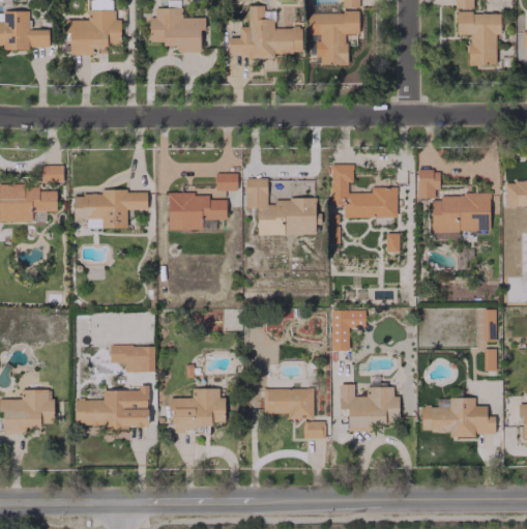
[(70,56),(93,55),(93,48),(122,47),(121,20),(115,20),(114,0),(89,0),(90,20),(66,21),(66,34),(70,34),(70,56)]
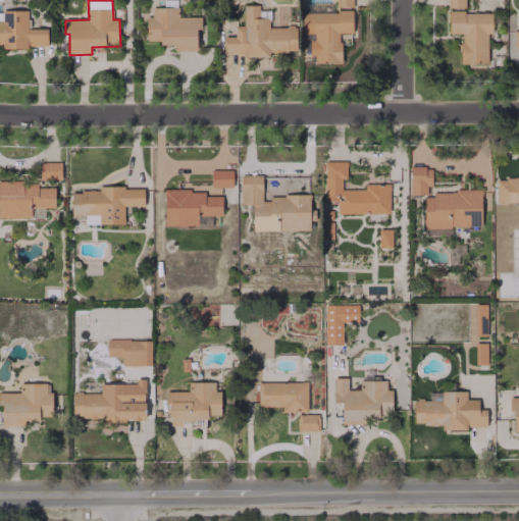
[(338,0),(339,8),(355,8),(355,0),(338,0)]
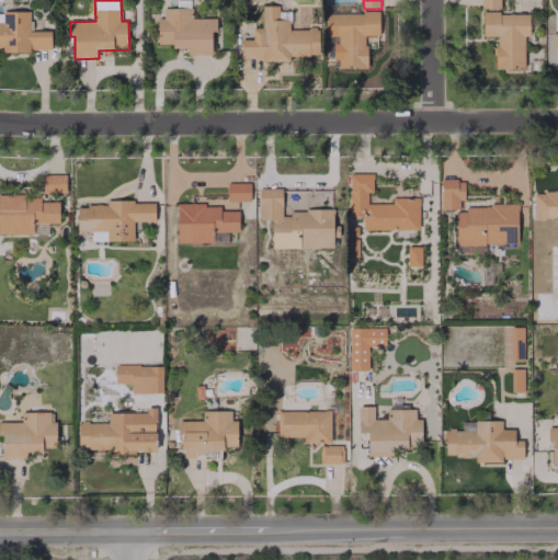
[(502,9),(502,0),(484,0),(484,10),(502,9)]
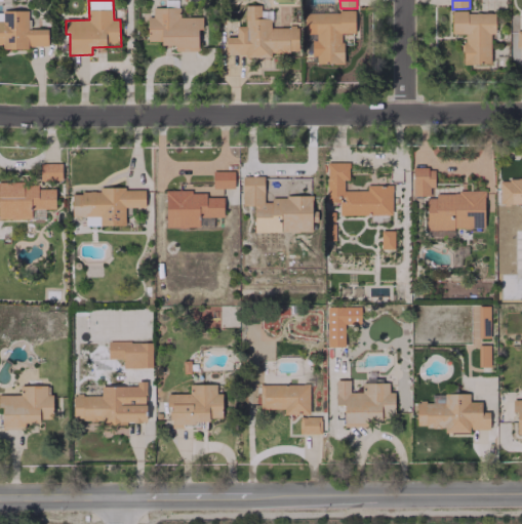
[(300,29),(273,29),(273,11),(263,11),(263,6),(247,6),(247,27),(239,27),(239,38),(228,38),(228,56),(273,57),(273,52),(300,53),(300,29)]
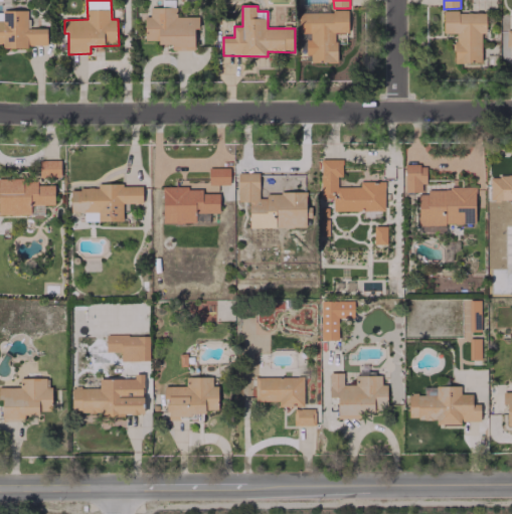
[(200,18),(178,18),(178,8),(152,8),(152,17),(146,17),(146,41),(160,41),(160,44),(174,44),(174,50),(196,50),(196,29),(200,29),(200,18)]
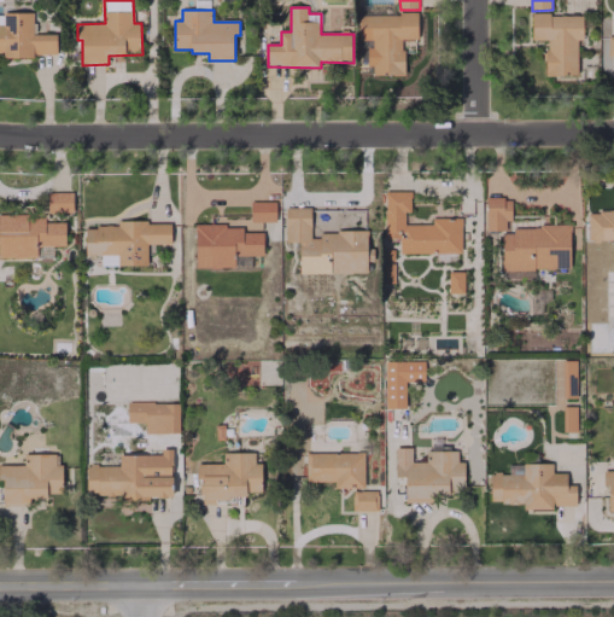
[(579,76),(579,41),(584,41),(584,17),(551,17),(551,12),(533,12),(533,40),(547,40),(547,76),(579,76)]
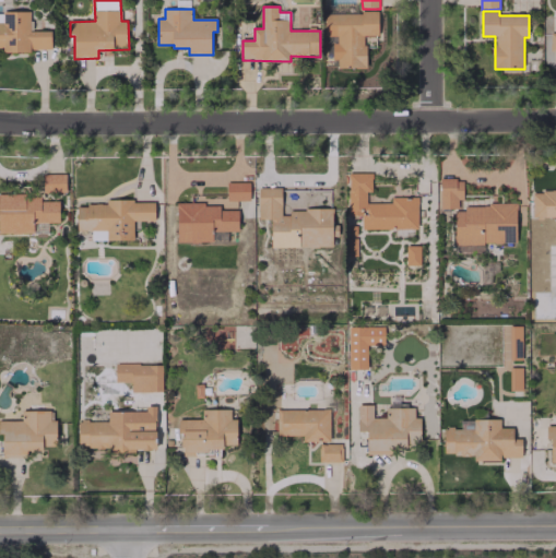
[(0,51),(52,51),(52,32),(33,32),(33,12),(4,12),(4,22),(0,21),(0,51)]
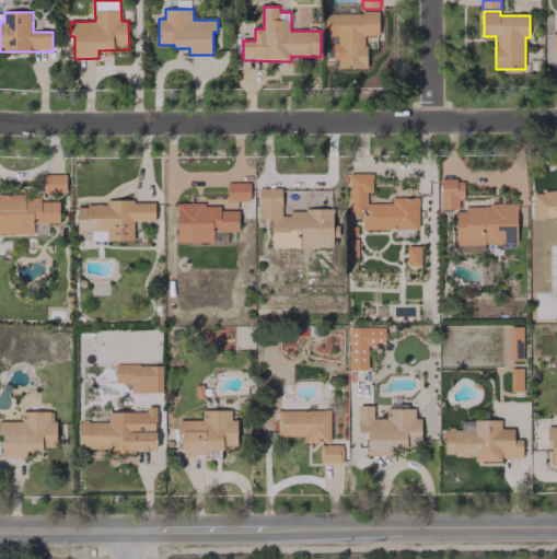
[(327,14),(327,37),(337,37),(336,69),(368,69),(368,36),(381,36),(381,14),(327,14)]
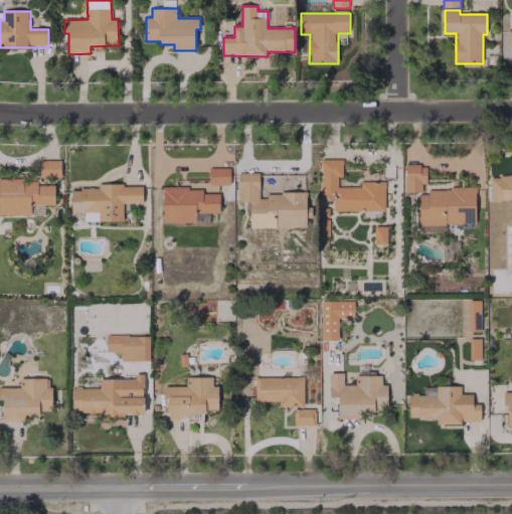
[(386,182),(361,182),(361,188),(339,188),(339,178),(344,178),(344,160),(322,160),(323,199),(335,199),(335,211),(386,211),(386,182)]
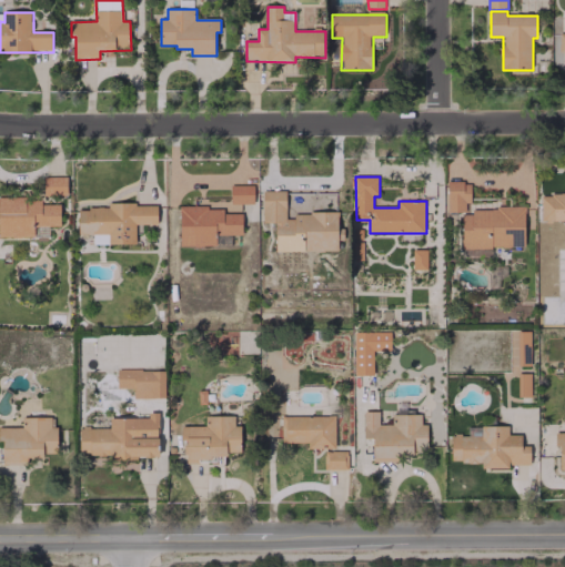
[(68,178),(46,178),(47,198),(69,198),(68,178)]
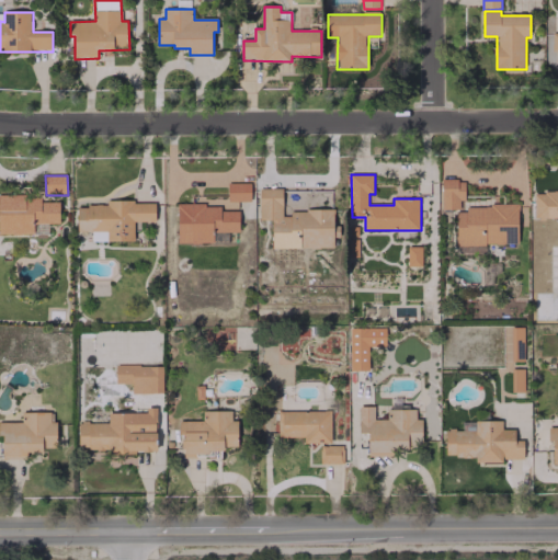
[(520,246),(520,207),(462,206),(462,201),(466,201),(466,181),(443,181),(443,210),(457,210),(457,246),(520,246)]
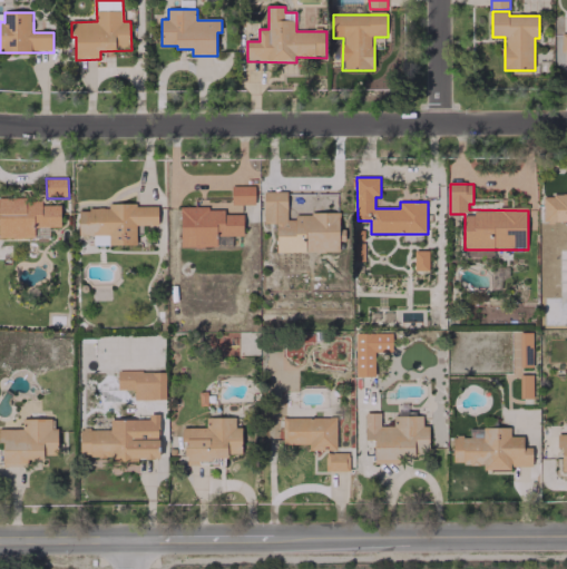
[(340,215),(289,215),(289,193),(265,193),(265,224),(277,224),(277,253),(341,253),(340,215)]
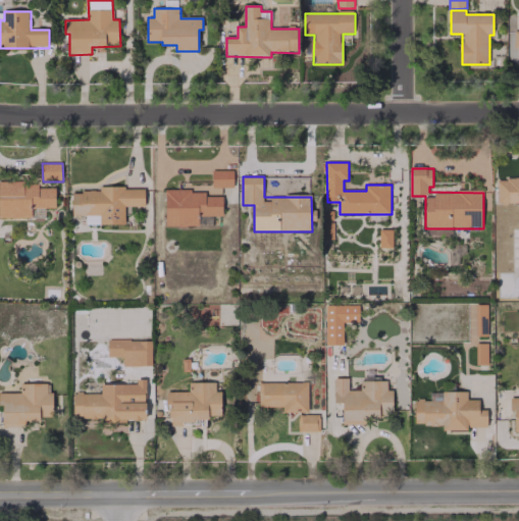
[(518,178),(498,179),(499,204),(518,204),(518,178)]
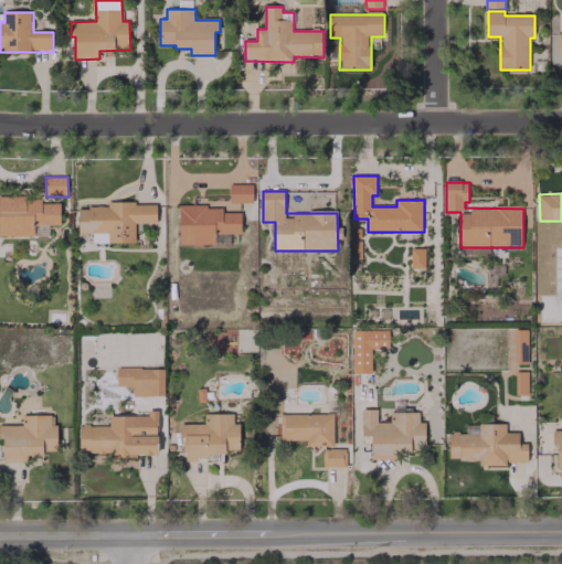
[(0,231),(0,237),(35,236),(35,225),(62,225),(61,203),(42,204),(42,198),(0,198),(0,231)]
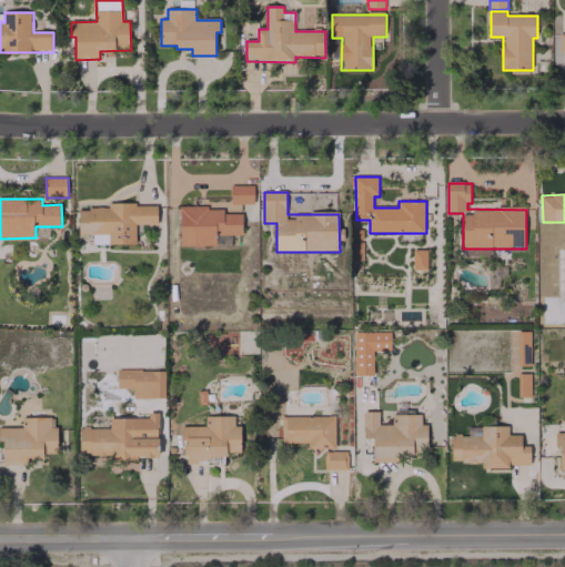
[(159,225),(159,204),(109,204),(109,209),(80,209),(80,235),(94,235),(94,245),(137,245),(137,225),(159,225)]
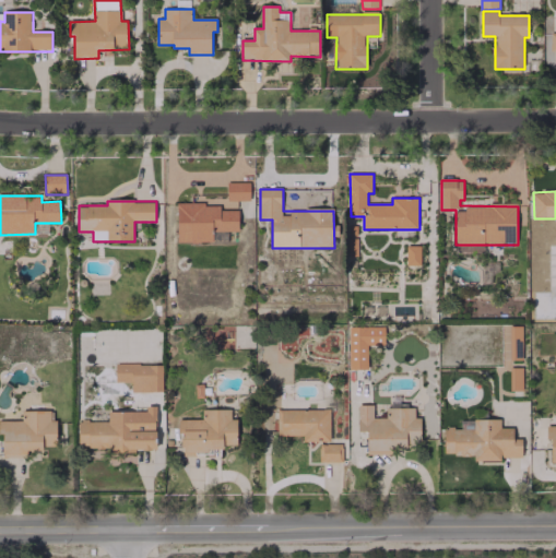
[(422,266),(422,246),(407,246),(407,265),(422,266)]
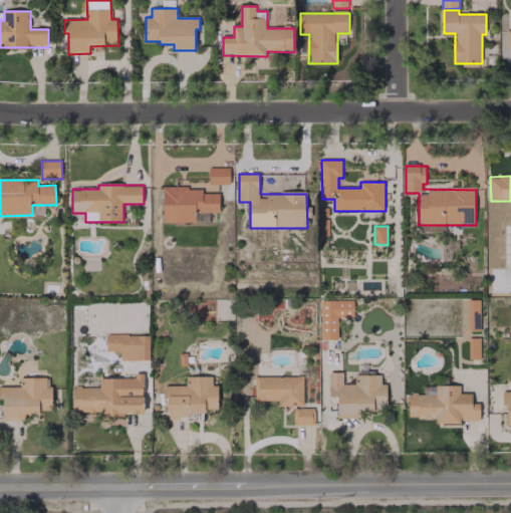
[(481,332),(482,300),(466,299),(465,331),(481,332)]
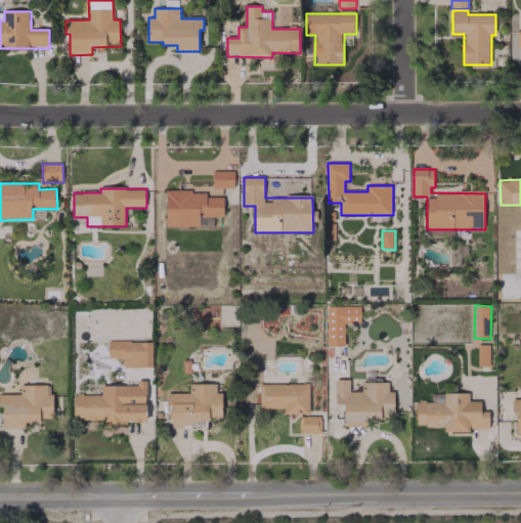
[(328,307),(329,348),(346,347),(345,324),(362,324),(361,306),(328,307)]
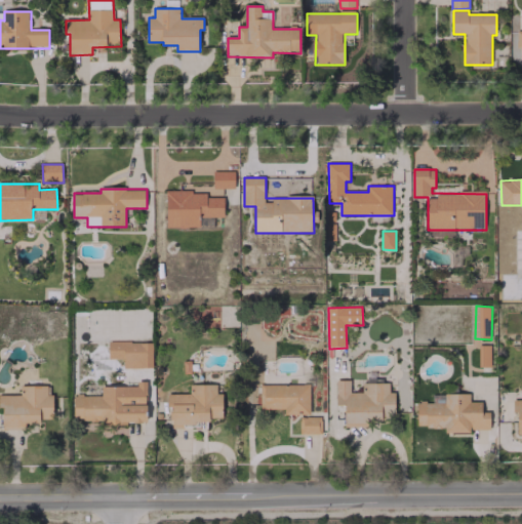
[(154,368),(154,343),(110,343),(110,360),(124,360),(124,369),(154,368)]
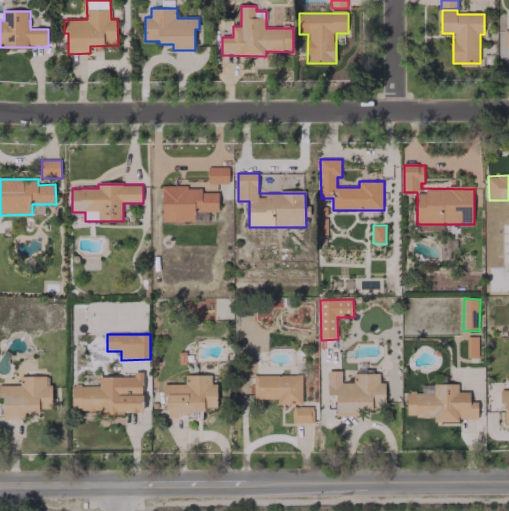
[(479,359),(480,338),(468,337),(468,358),(479,359)]
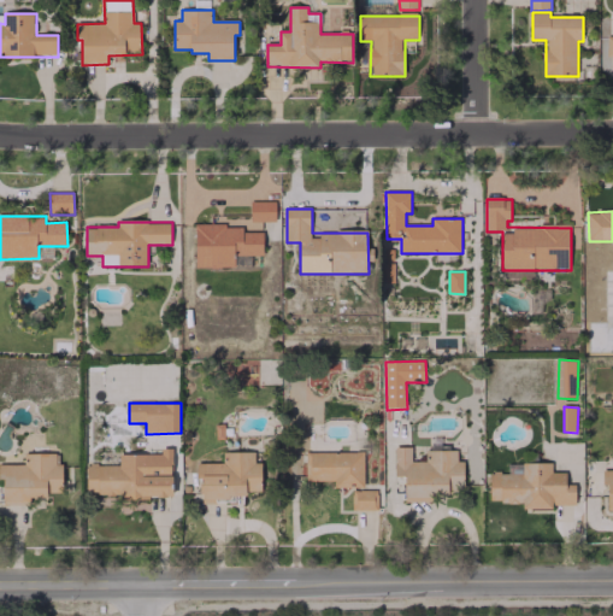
[(406,503),(432,503),(432,493),(465,493),(465,462),(459,462),(459,451),(428,451),(428,462),(413,463),(413,447),(396,447),(396,477),(406,476),(406,503)]
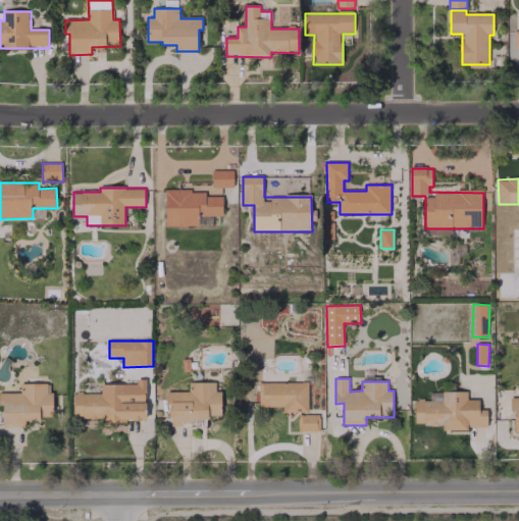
[(74,421),(147,421),(147,380),(138,380),(138,384),(102,385),(102,394),(74,394),(74,421)]
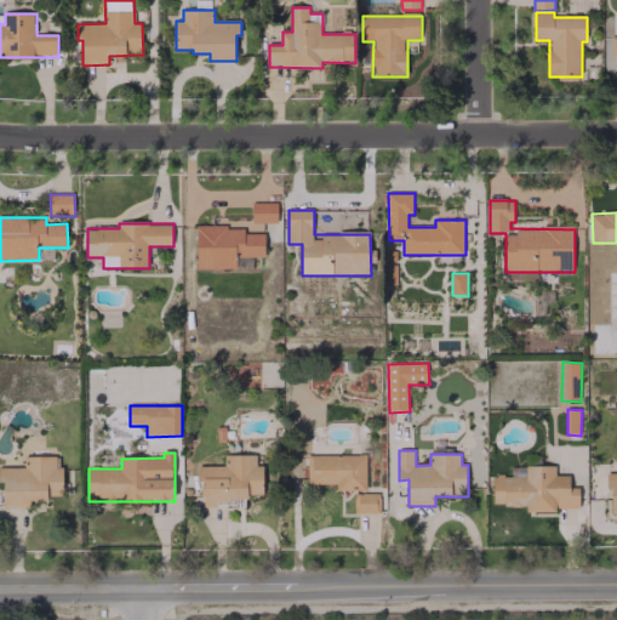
[(264,495),(264,466),(258,466),(258,455),(226,456),(227,466),(200,467),(200,483),(205,483),(205,507),(247,506),(247,496),(264,495)]
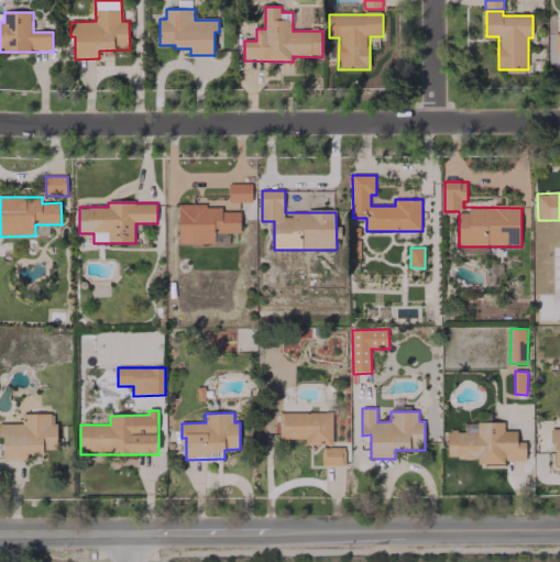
[(281,414),(282,440),(307,440),(307,445),(335,444),(333,412),(281,414)]
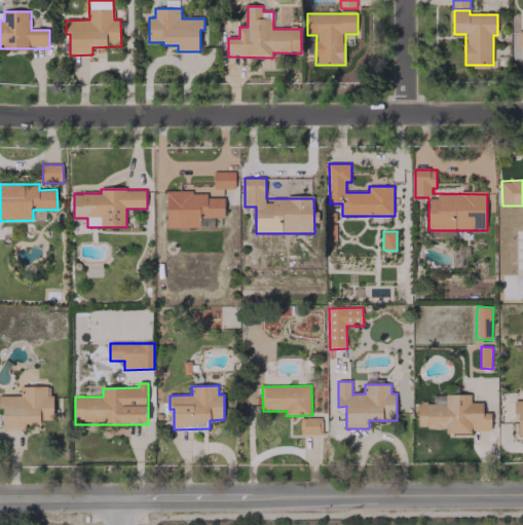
[(4,430),(27,430),(27,424),(42,424),(42,420),(54,420),(54,396),(48,396),(48,387),(22,387),(22,397),(0,397),(0,409),(4,410),(4,430)]
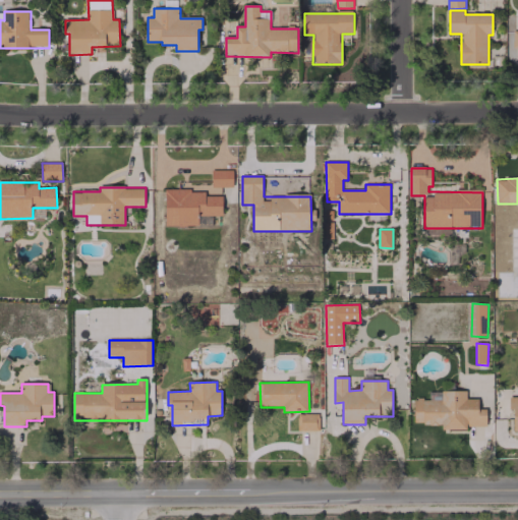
[(487,428),(487,410),(479,410),(479,400),(467,400),(467,392),(436,392),(436,400),(415,400),(415,424),(442,424),(442,428),(487,428)]
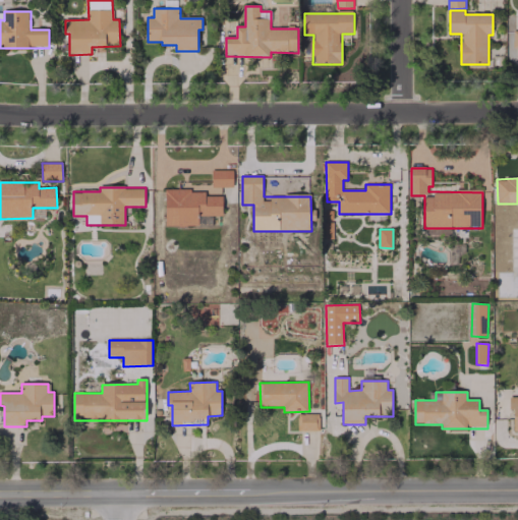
[(299,431),(321,431),(321,414),(298,415),(299,431)]
